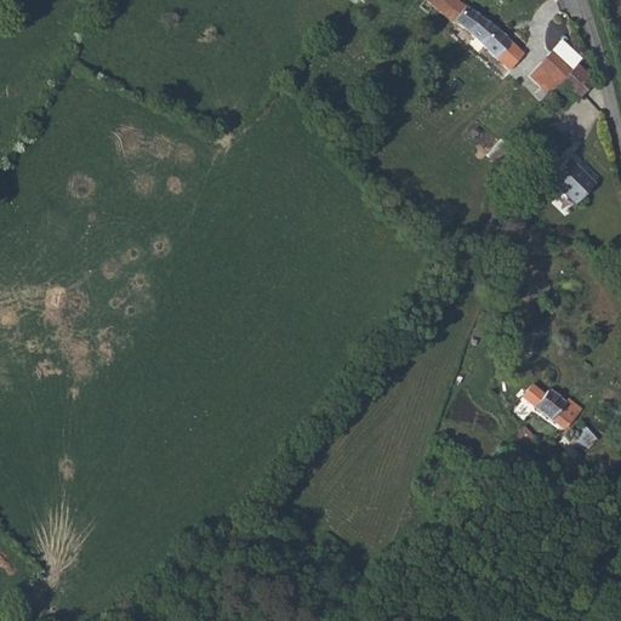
[(433,6),(426,0),(422,0),(419,5),(427,12),(433,6)]
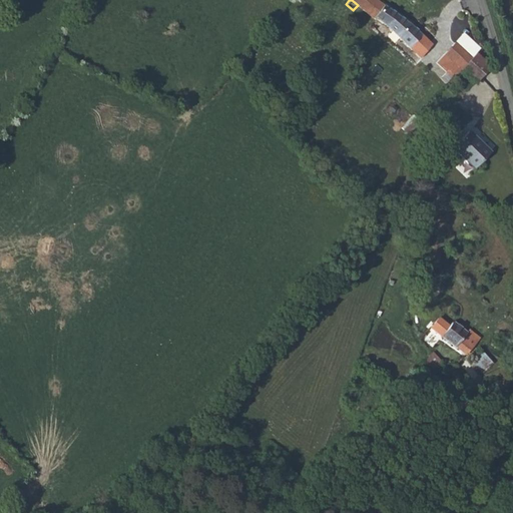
[(402,18),(378,0),(352,0),(358,5),(371,16),(379,22),(392,31),(419,56),(430,41),(402,18)]
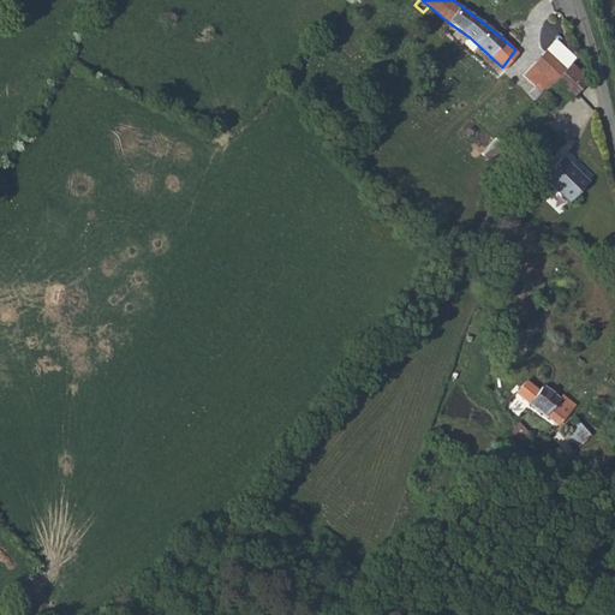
[(562,66),(544,51),(532,64),(550,79),(562,66)]
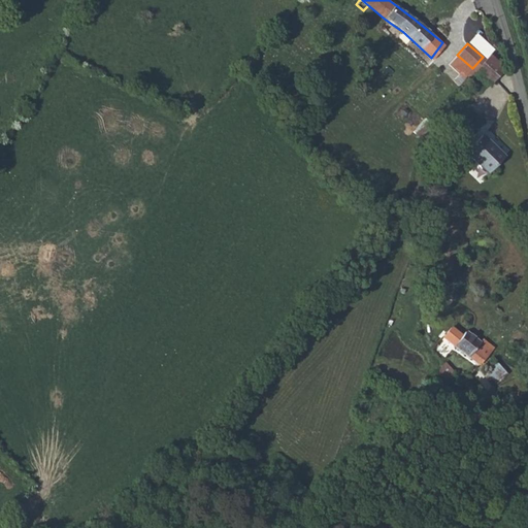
[(487,51),(483,57),(497,69),(502,63),(487,51)]
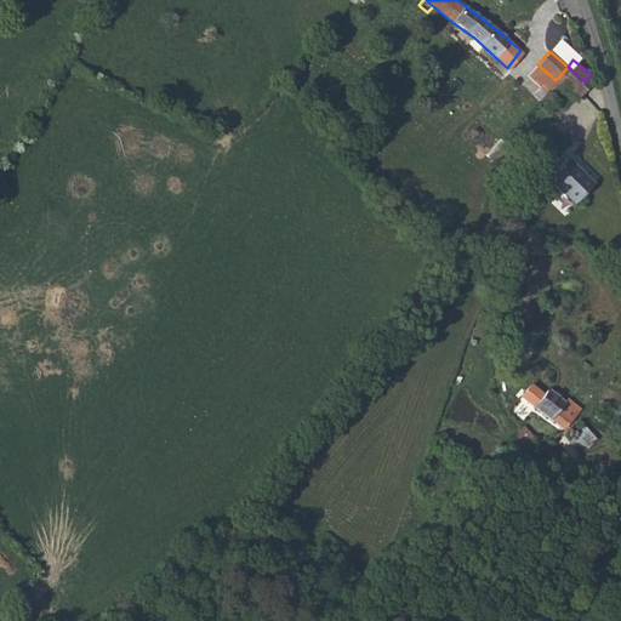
[(568,67),(556,80),(573,95),(585,81),(568,67)]
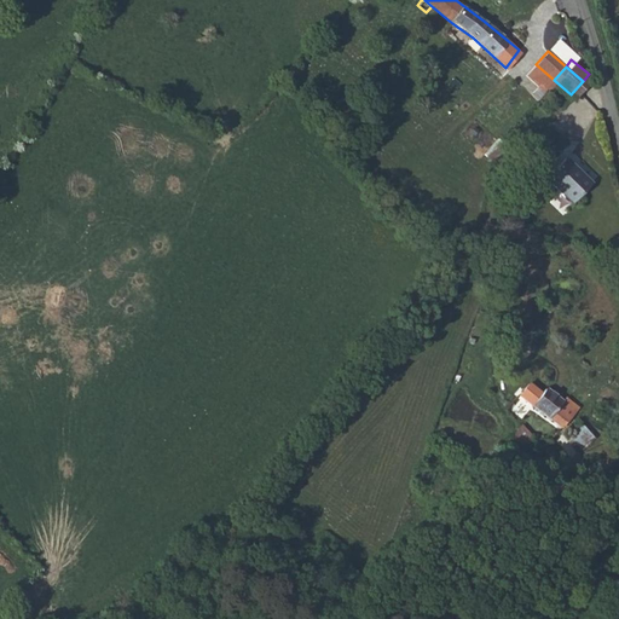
[(495,138),(479,152),(499,167),(512,152),(495,138)]
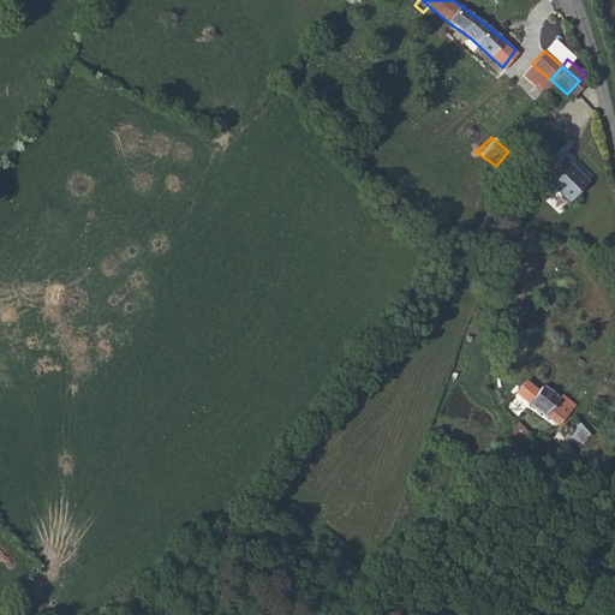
[(586,178),(560,154),(541,175),(567,198),(586,178)]
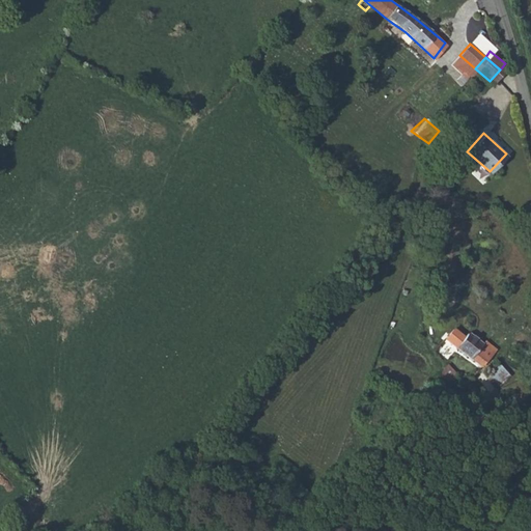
[(445,337),(482,367),(490,357),(497,348),(486,340),(483,342),(469,331),(464,336),(454,328),(445,337)]
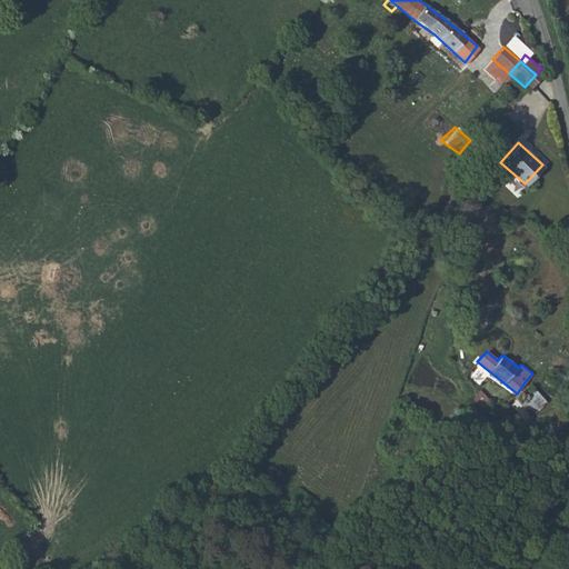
[(490,400),(480,389),(470,398),(470,406),(475,409),(478,407),(480,409),(490,400)]
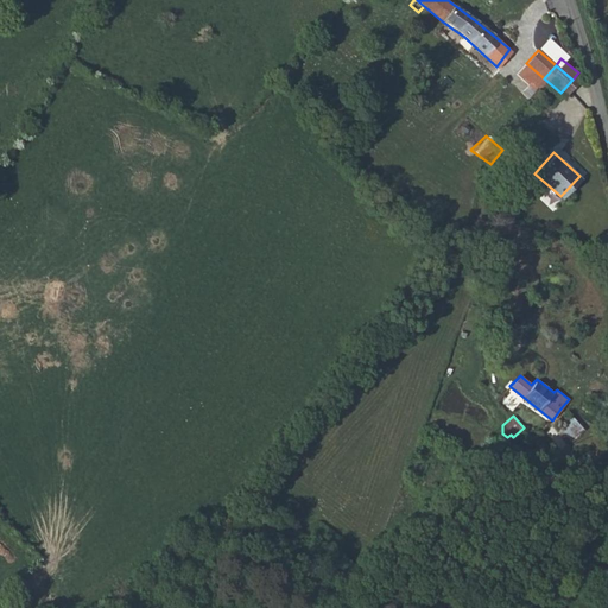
[(576,437),(584,428),(572,417),(564,428),(576,437)]
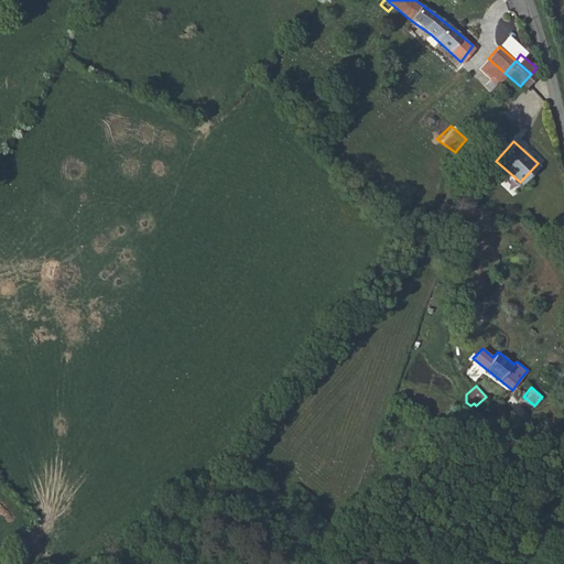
All buildings are outlined.
